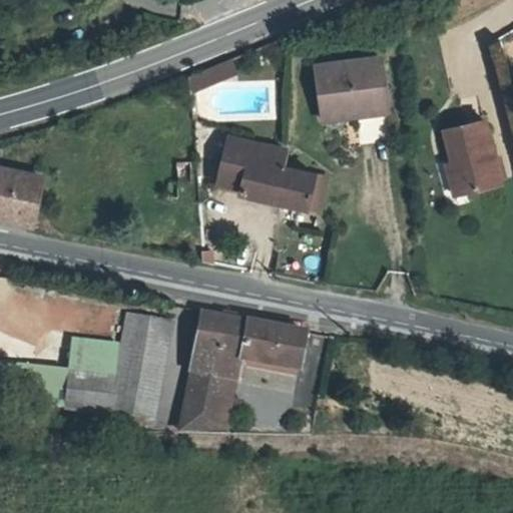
[(231,58),(219,63),(223,75),(236,71),(231,58)]
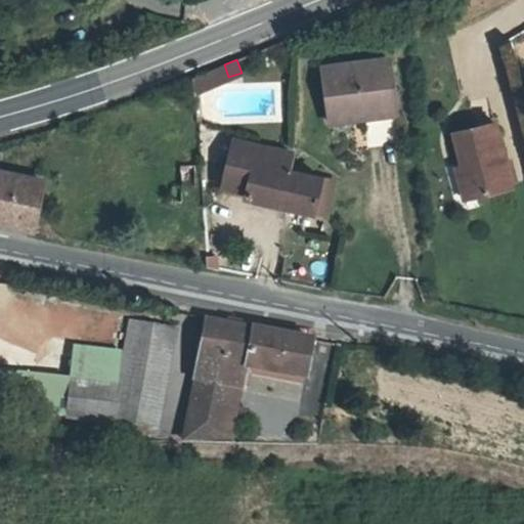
[(345,110),(387,106),(383,61),(317,68),(321,122),(347,120),(345,110)]
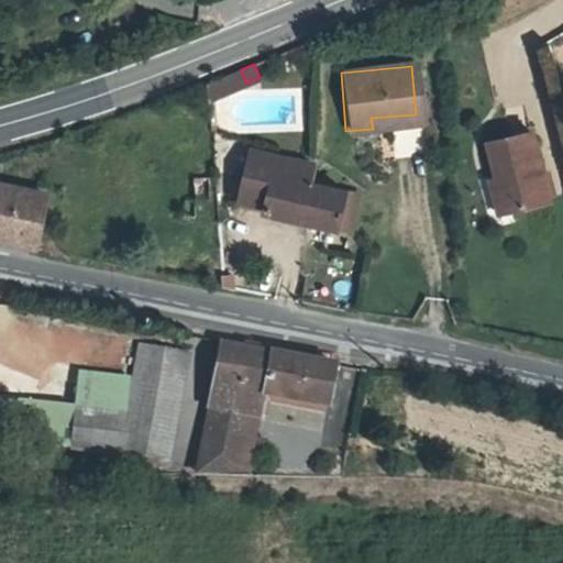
[(220,91),(216,79),(206,84),(207,96),(220,91)]
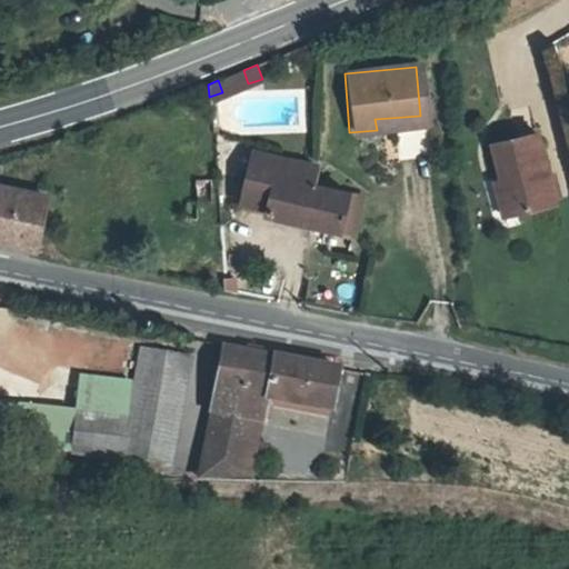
[(421,127),(420,116),(375,119),(377,130),(421,127)]
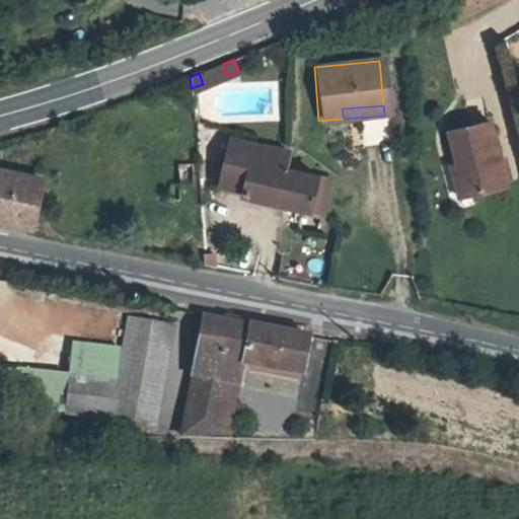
[(490,125),(448,134),(463,197),(504,188),(490,125)]
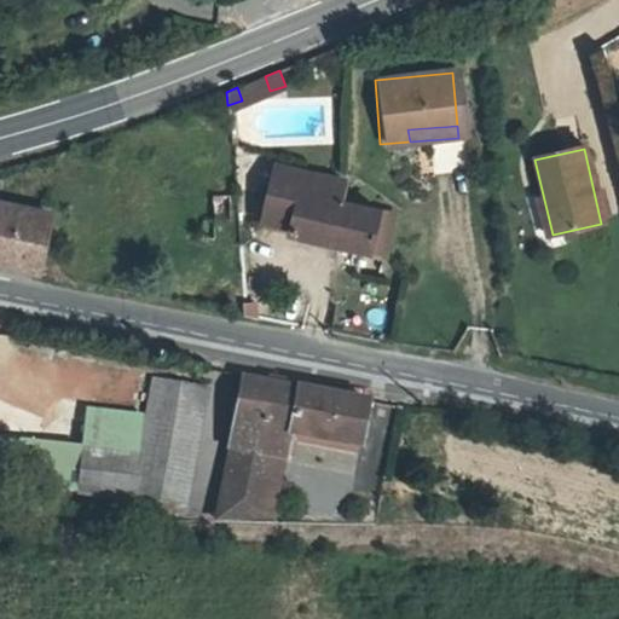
[(341,180),(273,165),(262,226),(288,231),(287,238),(383,259),(389,225),(375,221),(376,212),(337,203),(341,180)]
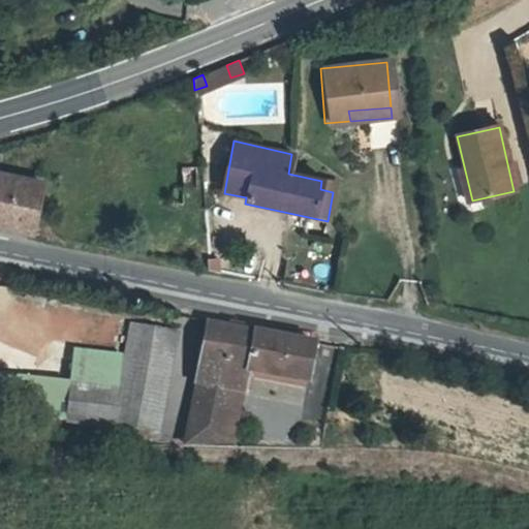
[(41,190),(0,181),(0,226),(30,232),(41,190)]
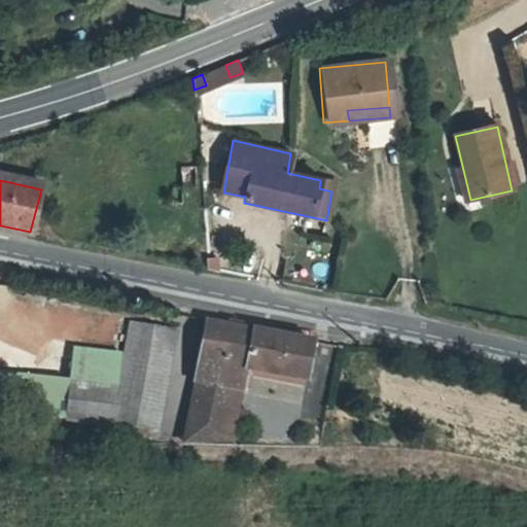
[(222,272),(223,261),(210,260),(210,269),(222,272)]
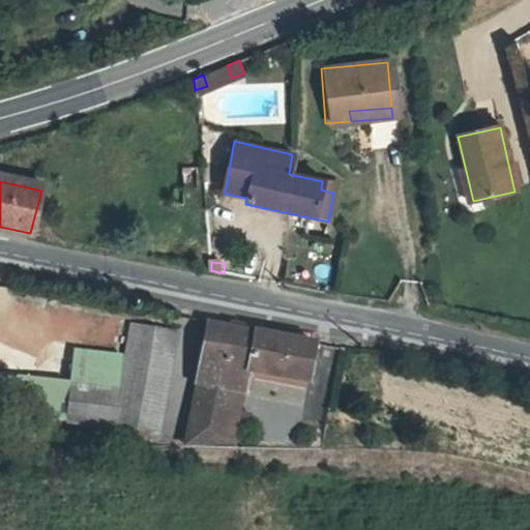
[(207,321),(197,382),(244,391),(249,367),(306,380),(314,343),(207,321)]
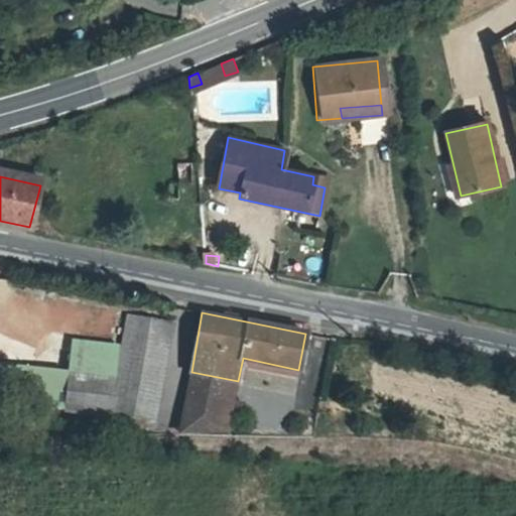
[(117,378),(71,373),(66,411),(156,423),(176,323),(126,314),(117,378)]
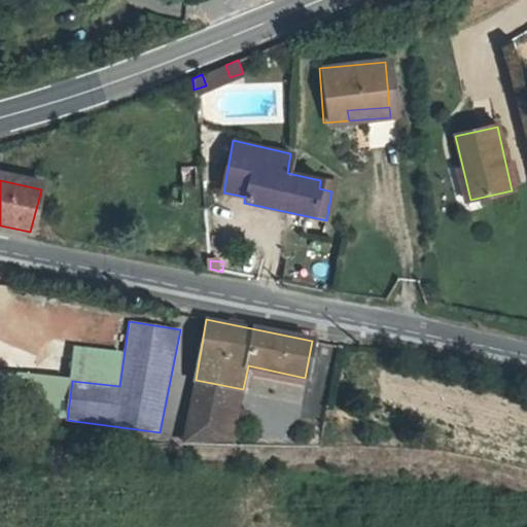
[(232,444),(243,389),(196,380),(184,441),(232,444)]
